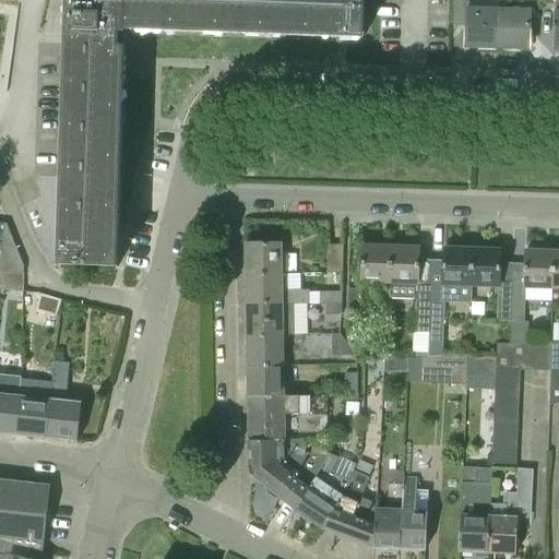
[(119,242),(123,109),(125,46),(118,46),(119,32),(126,33),(126,31),(364,39),(364,0),(64,0),(58,265),(118,268),(119,242)]
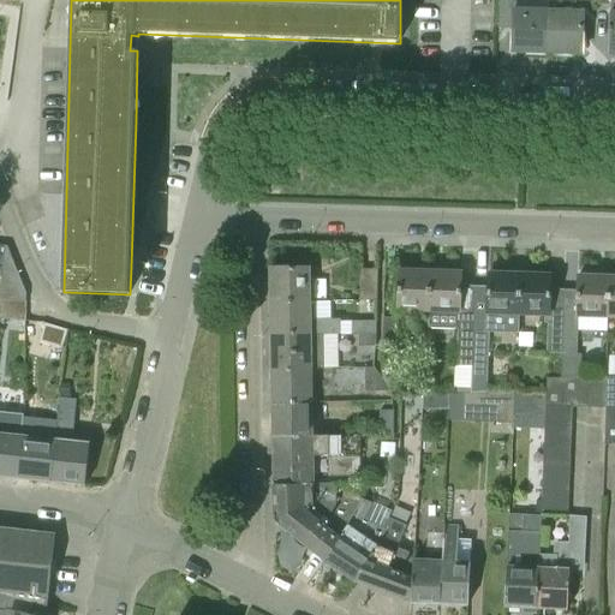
[(513,52),(548,53),(549,0),(547,0),(547,10),(533,9),(533,5),(517,4),(517,0),(500,0),(500,18),(514,19),(513,52)]
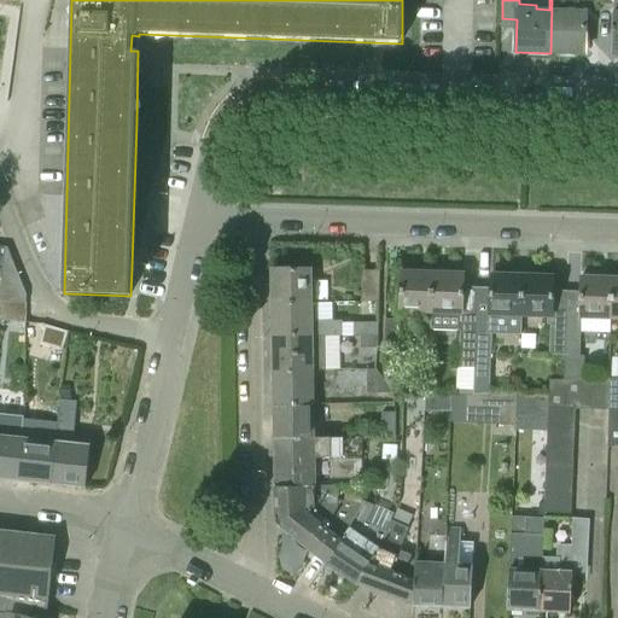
[(587,6),(599,6),(599,0),(552,0),(551,53),(586,54),(587,10),(587,6)]
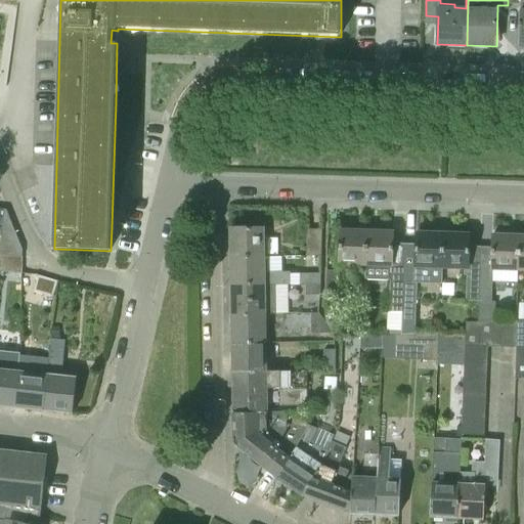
[(231,258),(264,257),(263,229),(230,229),(231,258)]
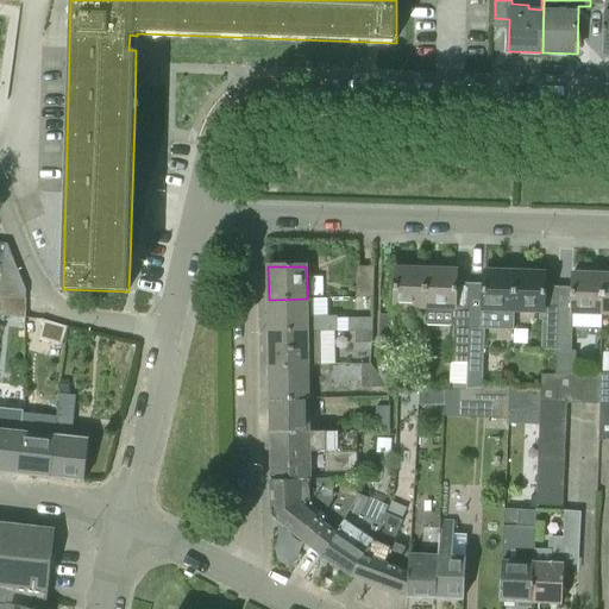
[(356,299),(374,299),(375,268),(357,267),(356,299)]
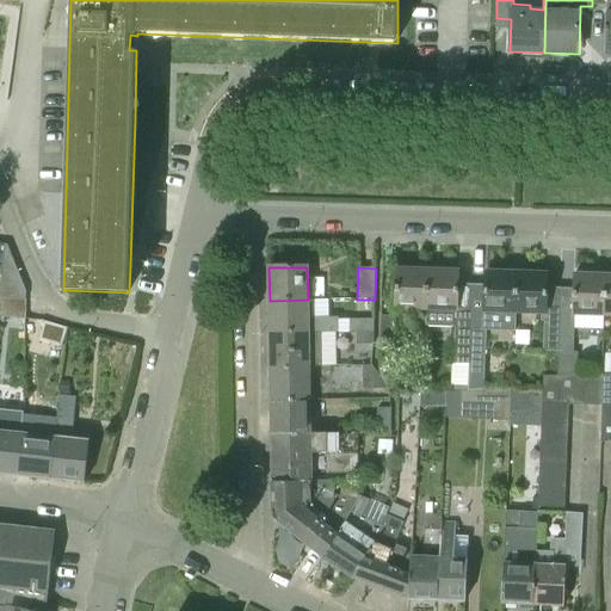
[(26,300),(26,291),(18,270),(4,269),(2,276),(0,297),(26,300)]
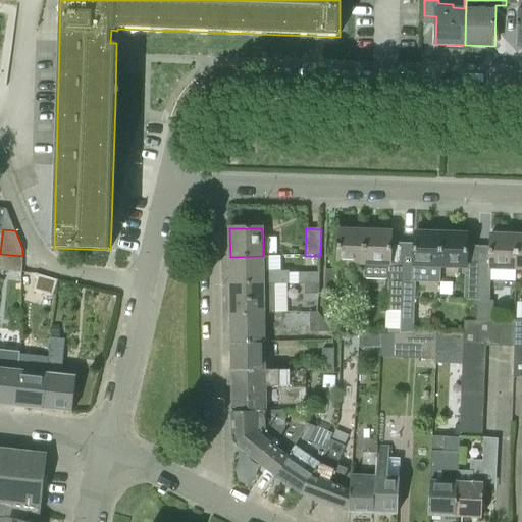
[(337,265),(364,266),(365,230),(338,229),(337,265)]
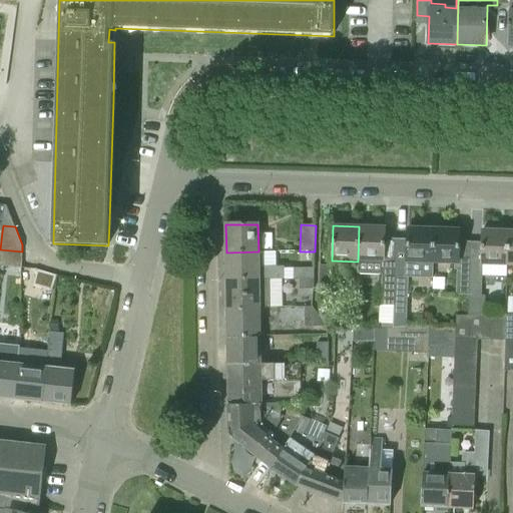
[(381,307),(394,307),(396,239),(385,239),(385,227),(359,226),(358,262),(358,273),(382,275),(381,307)]
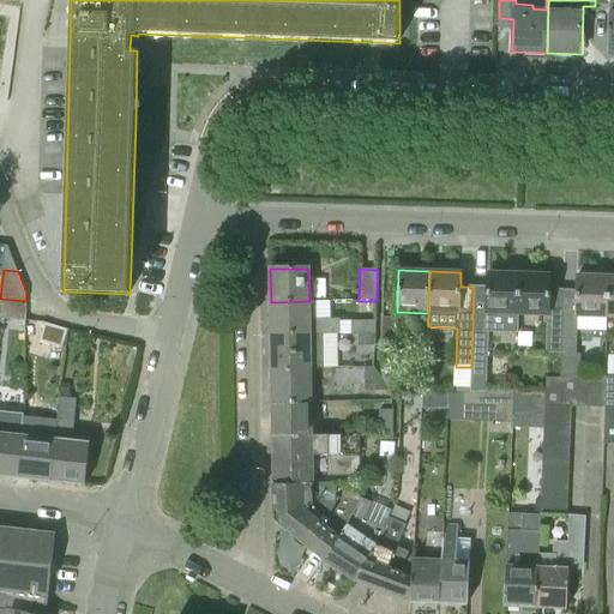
[(474,287),(471,367),(470,393),(486,391),(487,354),(488,354),(489,332),(518,333),(518,315),(519,274),(488,274),(488,288),(474,287)]
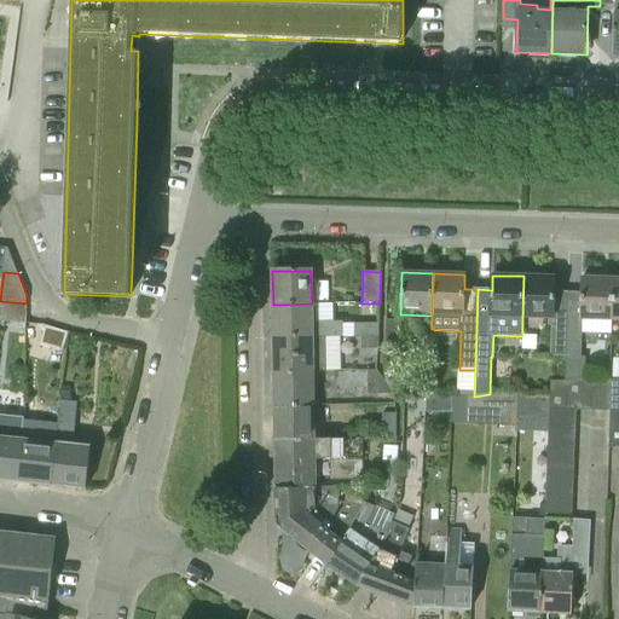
[(550,356),(566,357),(568,293),(555,291),(555,277),(524,276),(522,318),(548,319),(548,325),(551,325),(550,356)]
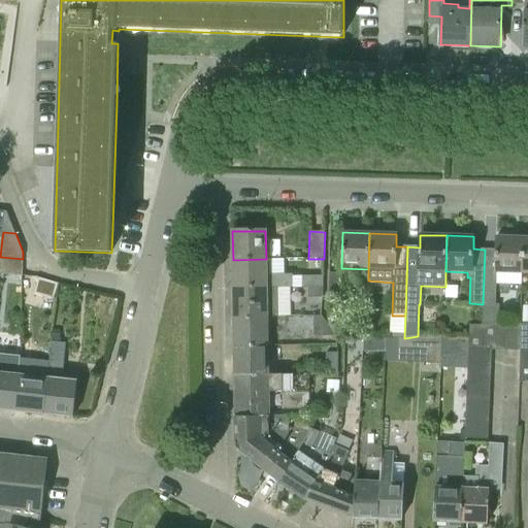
[(499,273),(522,274),(523,238),(497,237),(496,250),(485,250),(483,304),(496,304),(496,278),(499,278),(499,273)]
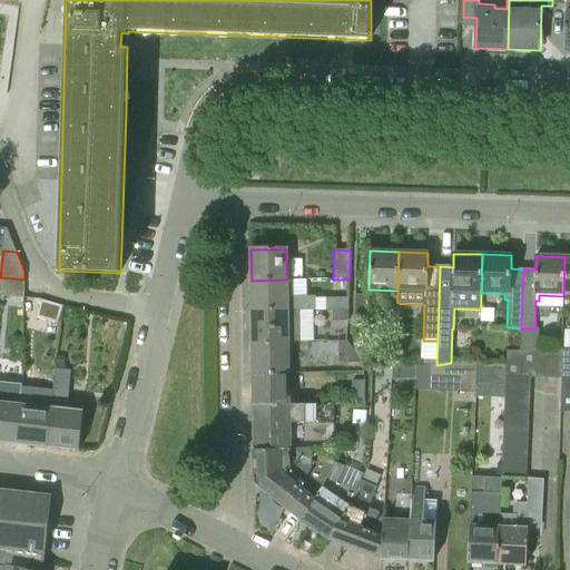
[(0,281),(0,295),(23,298),(25,279),(0,277),(0,281)]
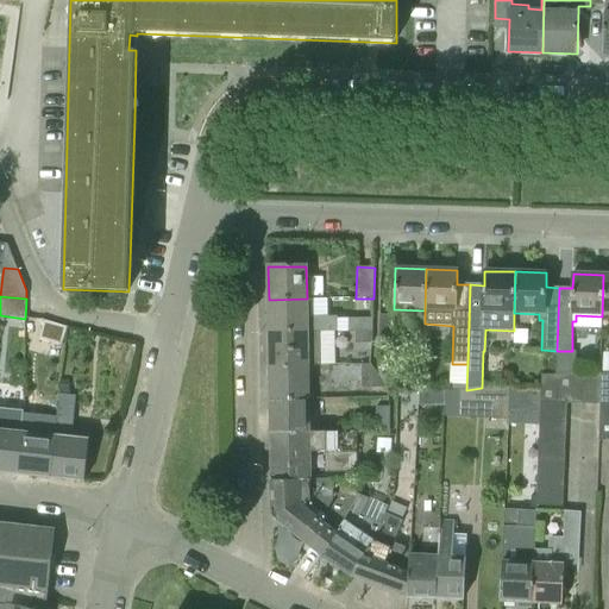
[(337,316),(307,316),(307,299),(269,300),(269,333),(320,332),(338,332),(337,316)]
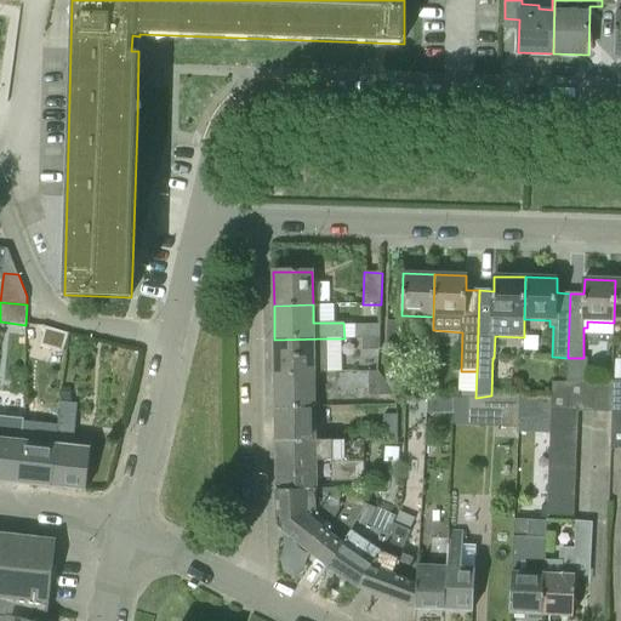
[(386,358),(402,358),(404,322),(387,322),(386,358)]
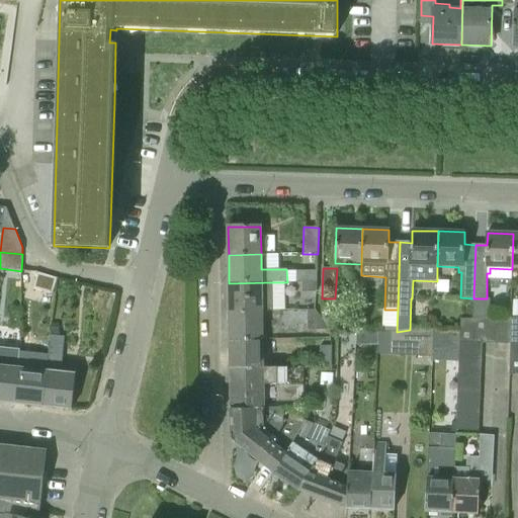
[(303,282),(317,282),(317,271),(295,271),(295,282),(303,282)]
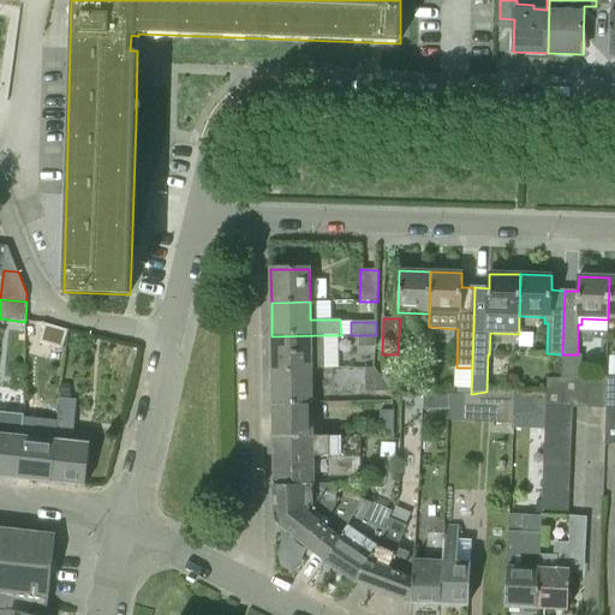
[(273,370),(312,369),(324,369),(323,335),(272,336),(273,370)]
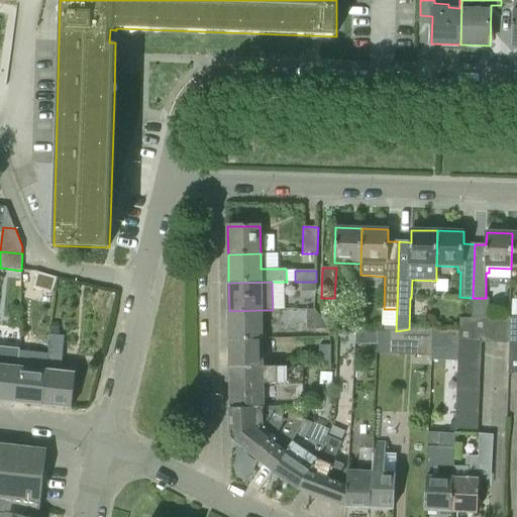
[(302,292),(316,292),(316,282),(302,282),(302,292)]
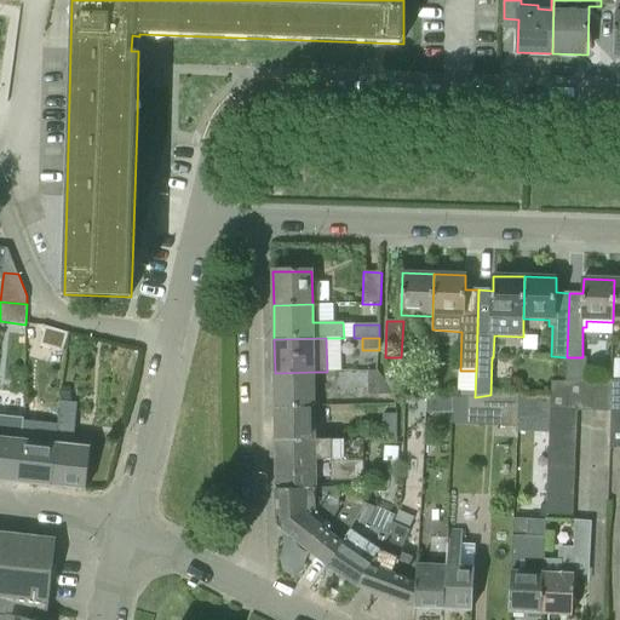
[(368,396),(396,395),(378,371),(368,372),(368,396)]
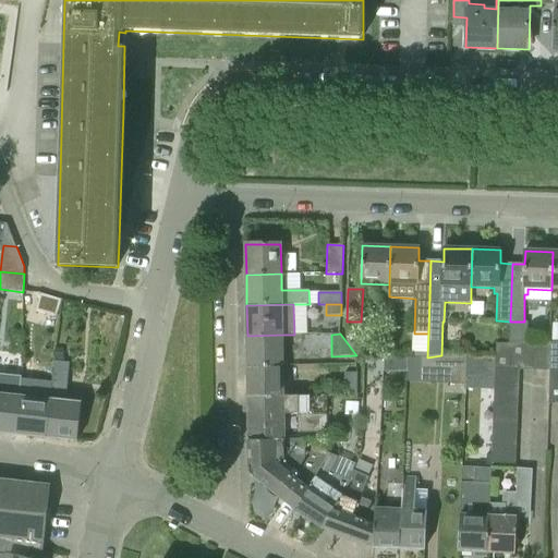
[(247,366),(283,365),(283,335),(247,336),(247,366)]
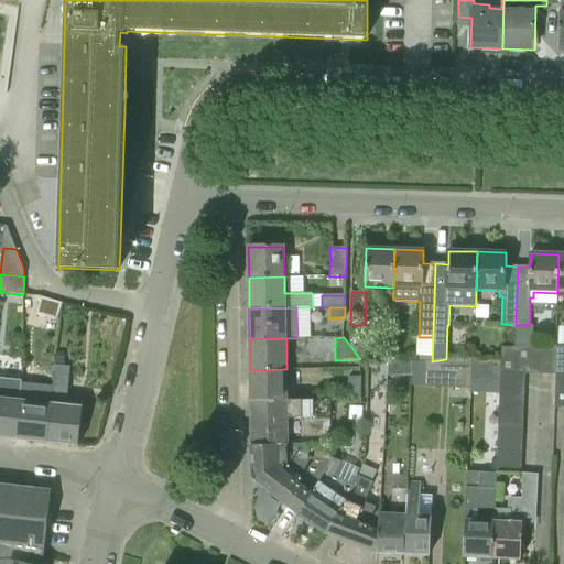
[(500,373),(525,375),(541,375),(542,346),(501,347),(501,359),(500,373)]
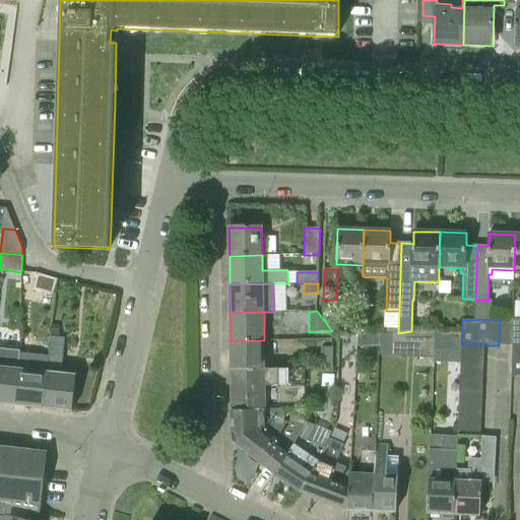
[(499,345),(512,346),(514,319),(500,319),(499,345)]
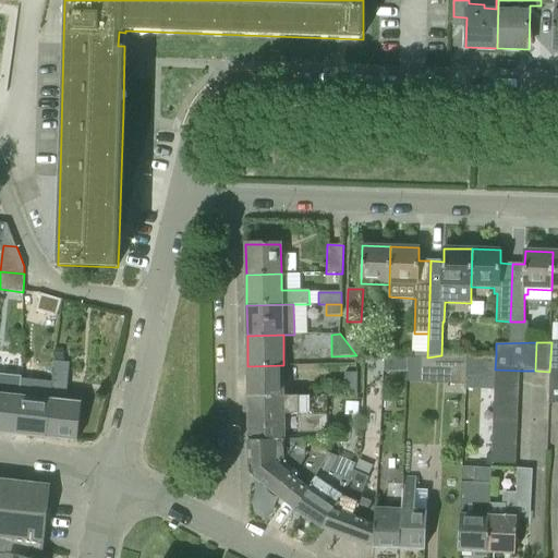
[(557,342),(552,342),(549,372),(549,379),(548,404),(557,403),(557,342)]
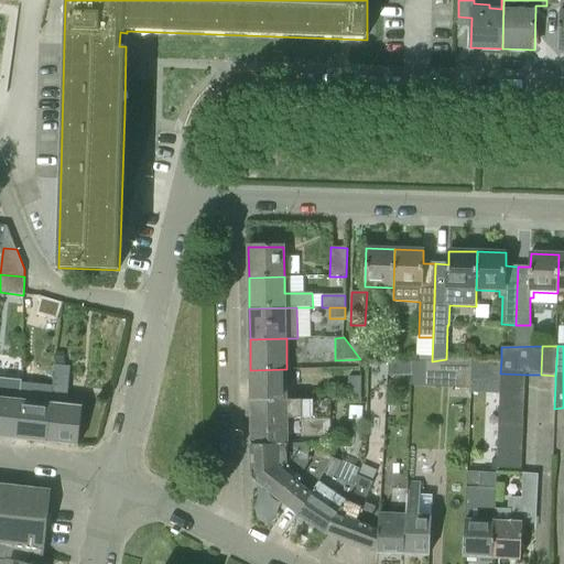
[(446,359),(432,361),(425,361),(425,388),(472,389),(472,381),(473,359),(446,359)]
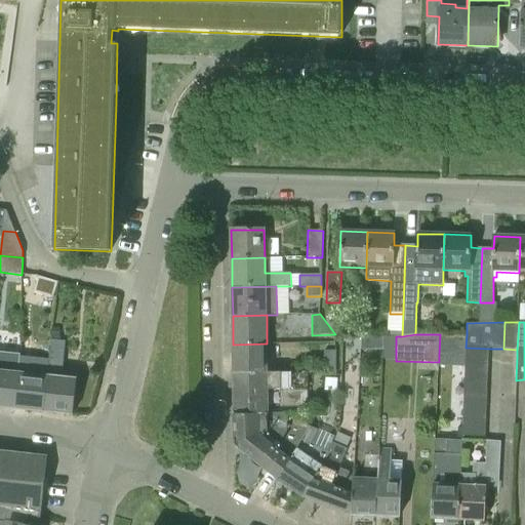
[(440,334),(439,355),(466,356),(466,348),(467,334),(440,334)]
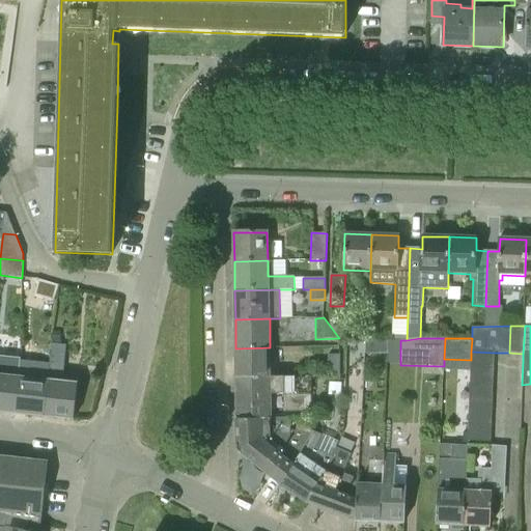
[(74,419),(78,382),(62,380),(66,345),(51,343),(51,344),(50,358),(48,373),(48,379),(45,416),(74,419)]
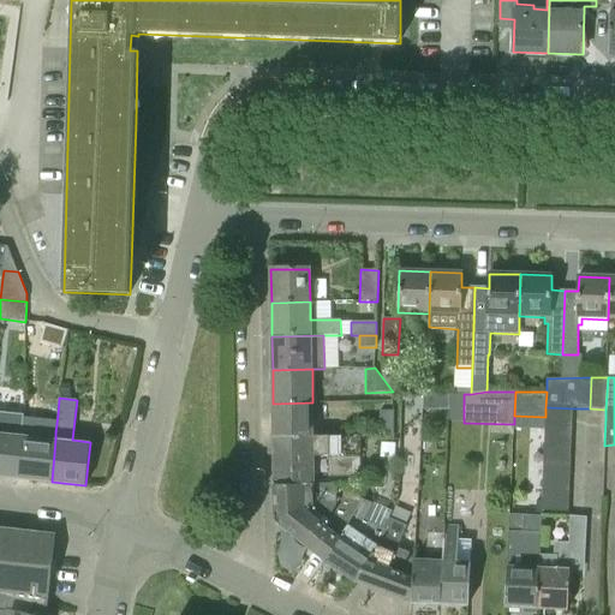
[(274,436),(314,436),(312,402),(273,404),(274,436)]
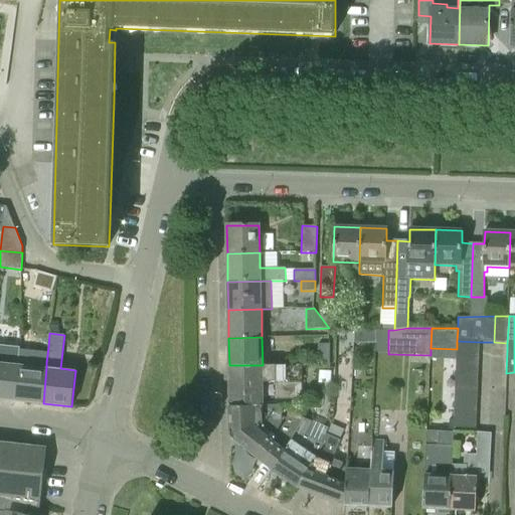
[(480,351),(480,342),(457,341),(457,349),(457,350),(480,351)]
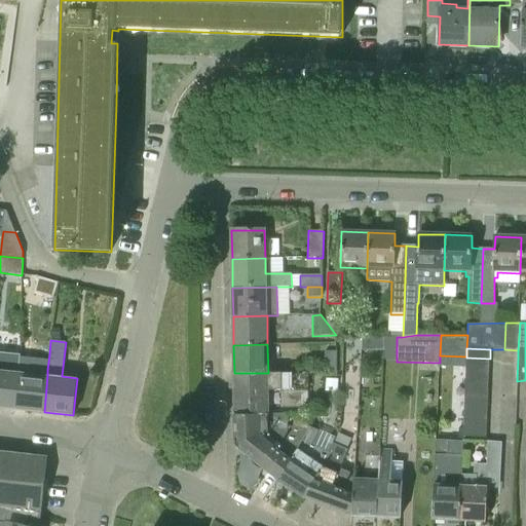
[(19,372),(21,354),(0,351),(0,407),(15,409),(19,372)]
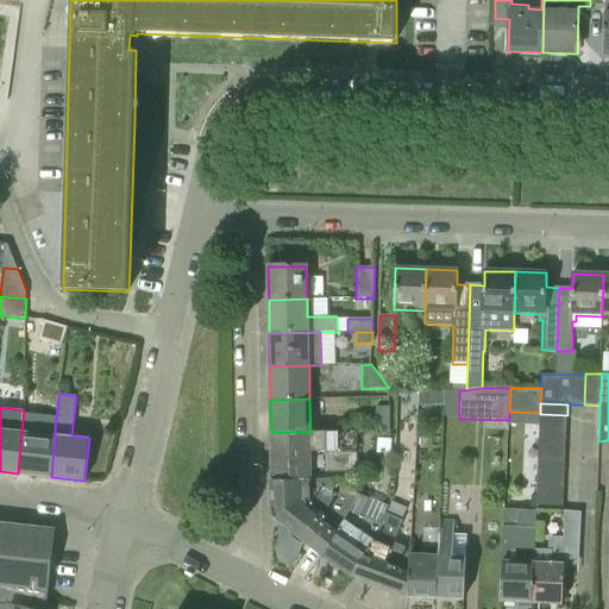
[(376,431),(390,431),(390,408),(376,408),(376,431)]
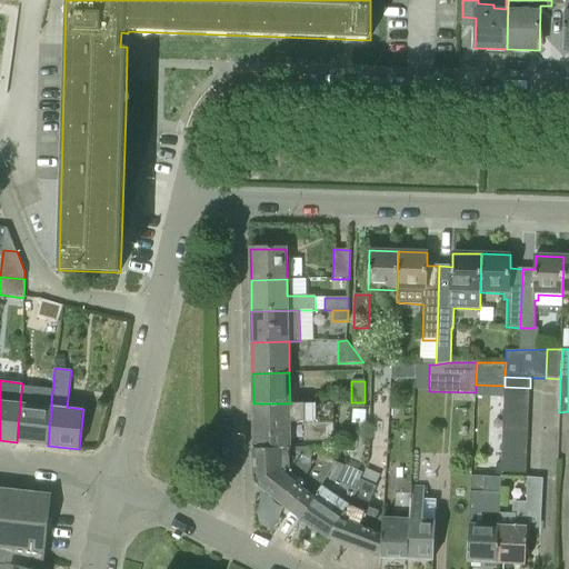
[(505,387),(503,397),(529,397),(530,388),(505,387)]
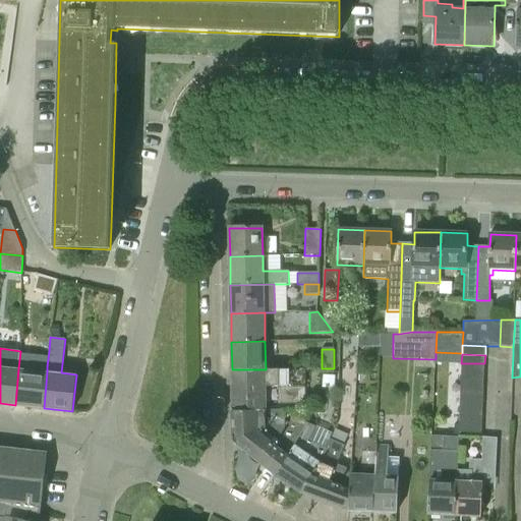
[(484,372),(484,363),(461,363),(461,372),(484,372)]
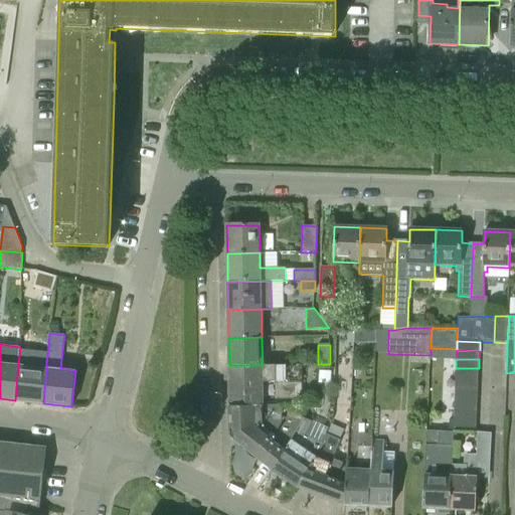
[(43,403),(46,367),(38,366),(18,364),(15,400),(43,403)]
